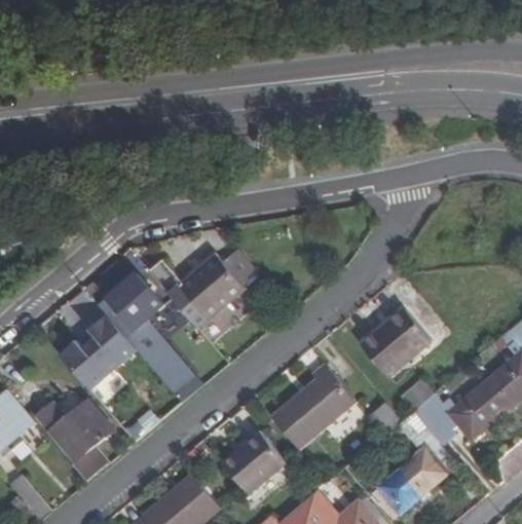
[(238,252),(226,263),(237,276),(250,265),(238,252)]
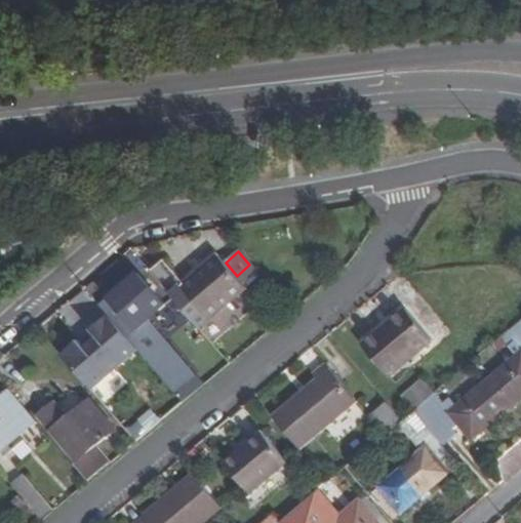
[(194,320),(241,281),(237,276),(226,263),(218,254),(185,283),(164,259),(151,270),(194,320)]
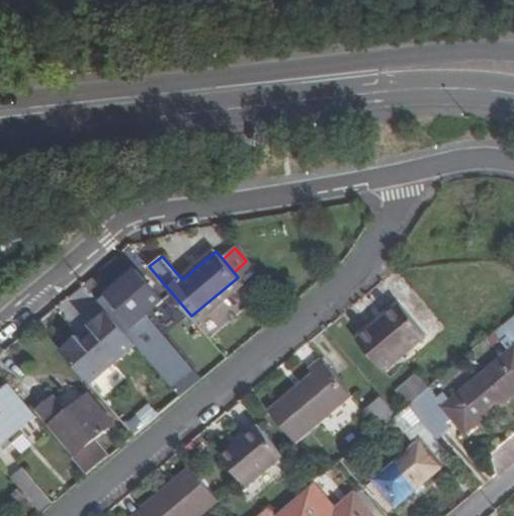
[(135,268),(103,292),(131,324),(142,315),(162,299),(135,268)]
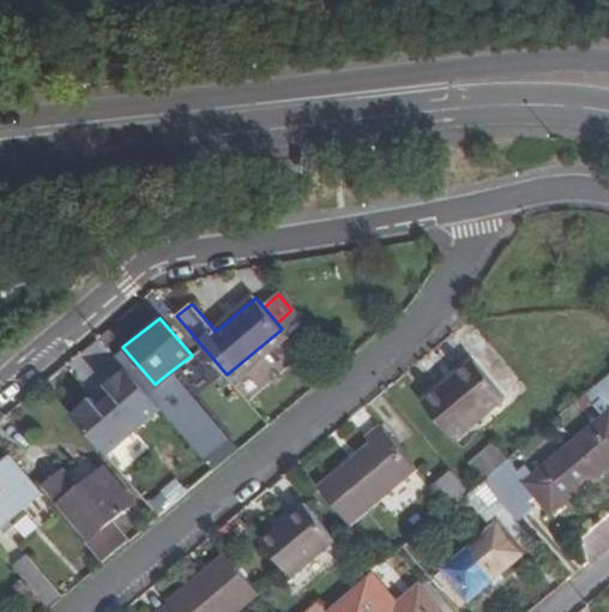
[(176,383),(168,373),(155,384),(122,347),(113,354),(124,367),(154,401),(176,383)]
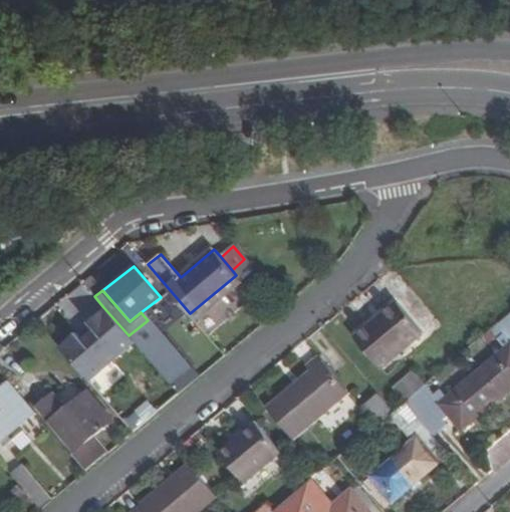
[(396,303),(352,339),(379,371),(422,334),(396,303)]
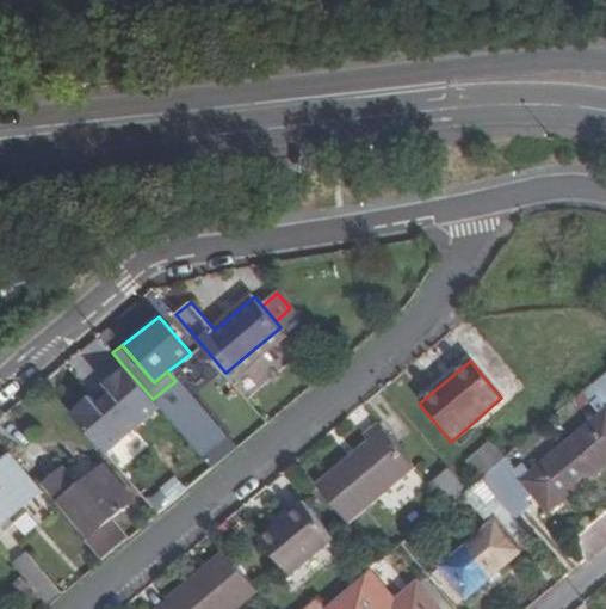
[(69,412),(104,453),(158,405),(153,399),(123,365),(104,382),(112,392),(98,404),(90,395),(69,412)]
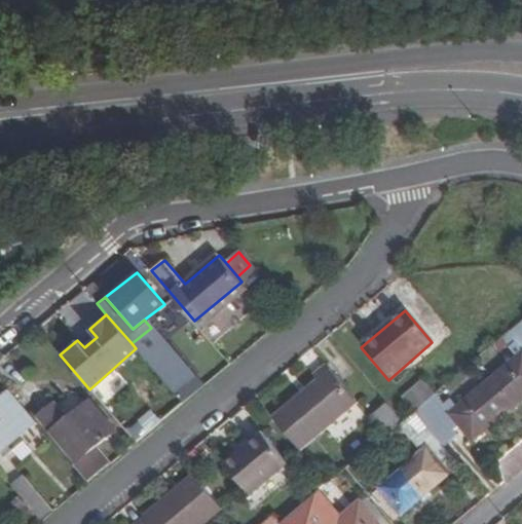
[(484,382),(506,407),(521,393),(521,319),(505,334),(521,351),(484,382)]
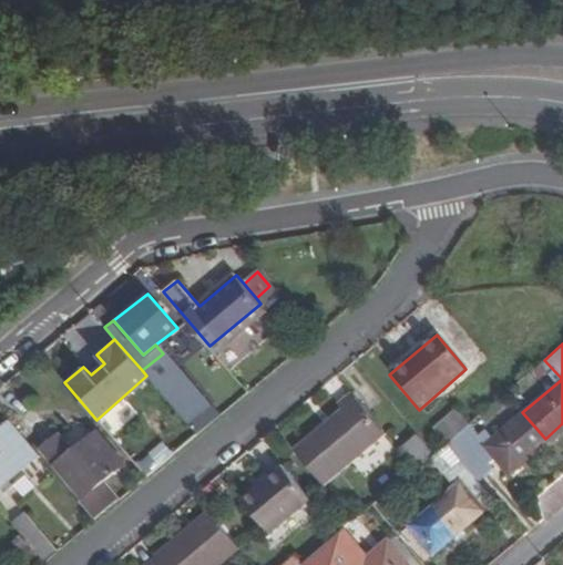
[(165,351),(163,353),(142,370),(146,376),(185,421),(208,401),(165,351)]
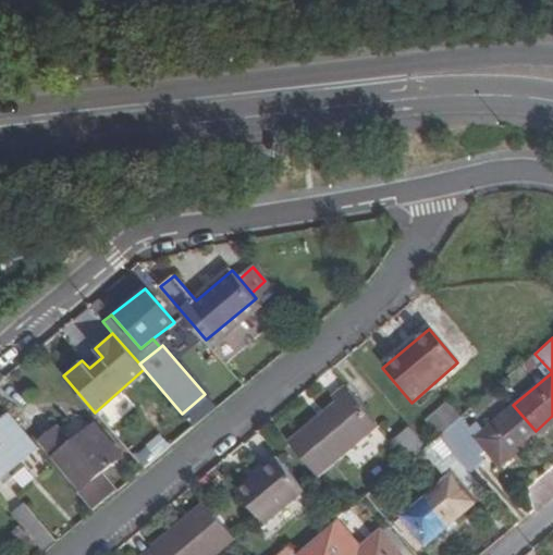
[(333,404),(287,444),(317,480),(377,428),(343,387),(330,398),(333,404)]
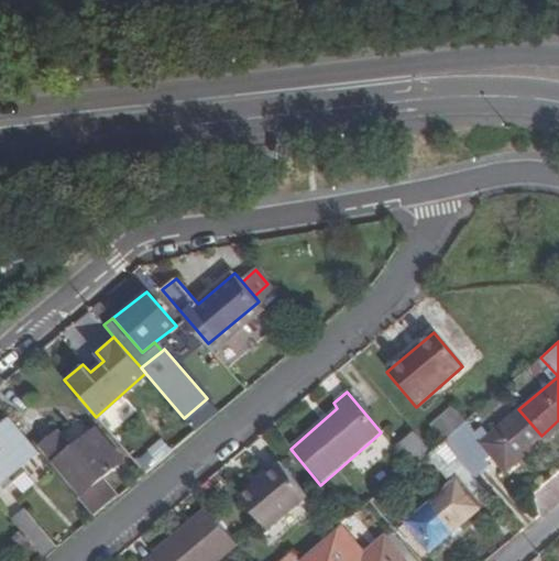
[(500,471),(541,436),(518,409),(488,437),(479,443),(470,432),(462,424),(444,439),(472,475),(484,465),(480,461),(486,455),(500,471)]
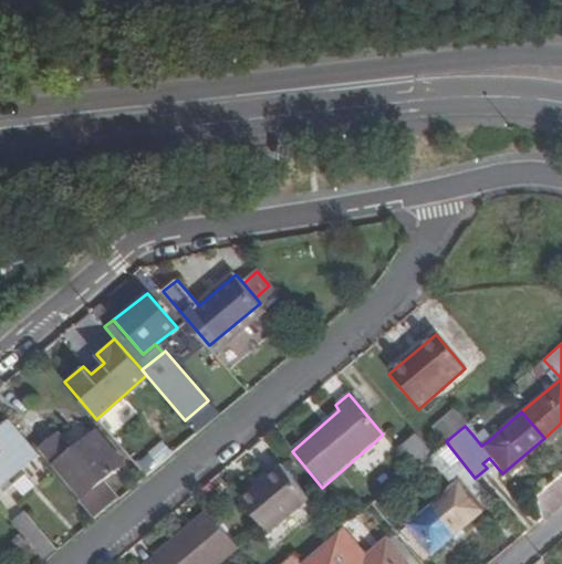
[(0,488),(40,456),(8,418),(0,425),(0,488)]
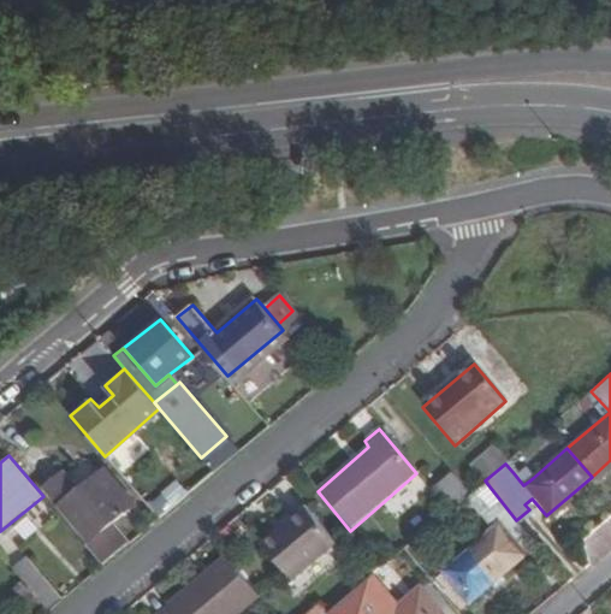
[(154,485),(172,507),(208,477),(190,456),(154,485)]
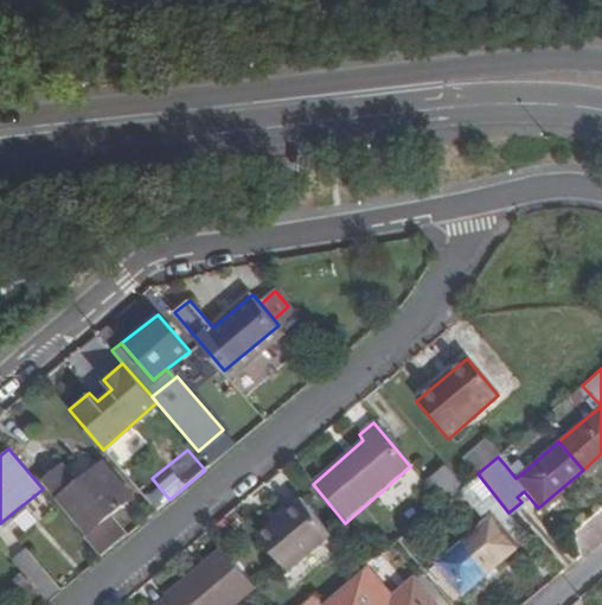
[(127,454),(115,464),(138,491),(148,481),(127,454)]
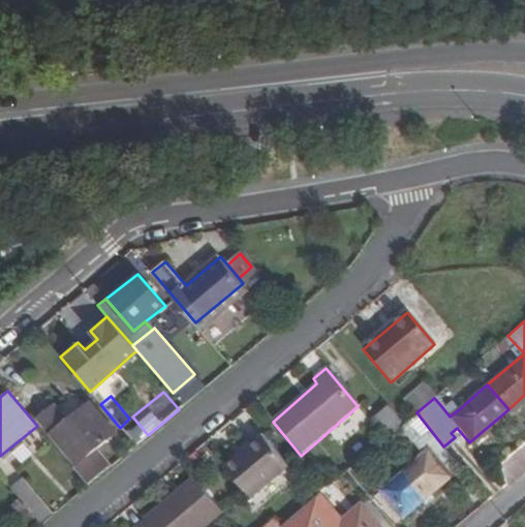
[(450,399),(441,406),(450,416),(458,410),(450,399)]
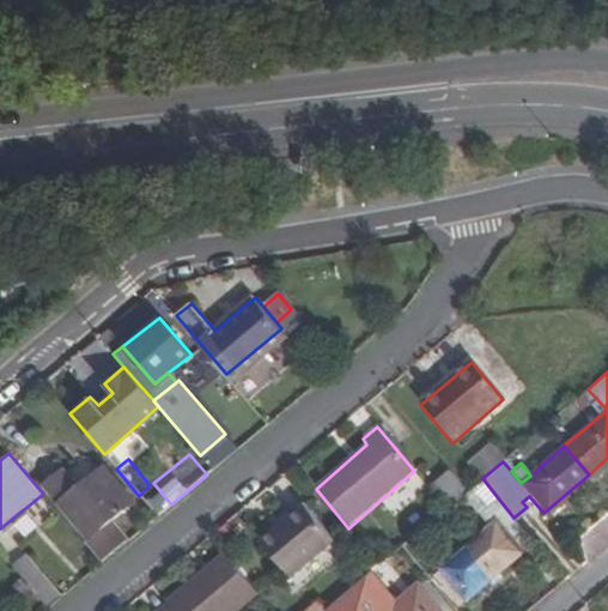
[(90,534),(83,540),(97,558),(122,537),(109,519),(123,506),(96,472),(80,485),(64,466),(44,481),(90,534)]
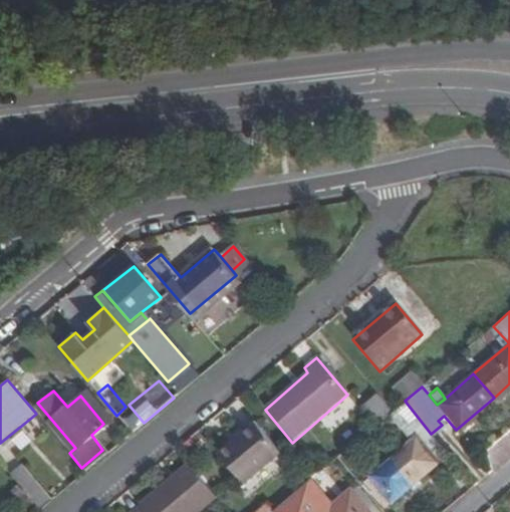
[(360,406),(372,423),(389,412),(376,395),(360,406)]
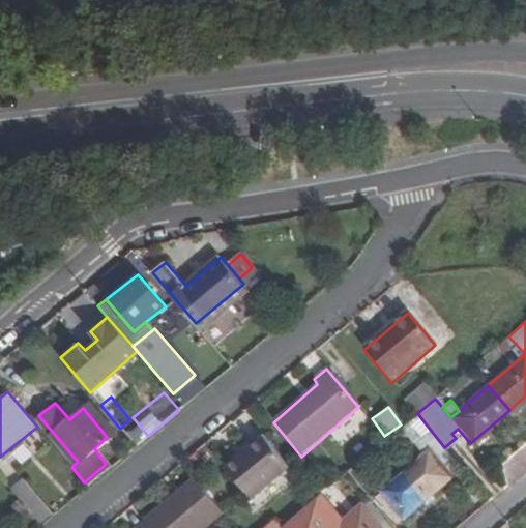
[(430,450),(384,490),(405,516),(451,475),(442,465),(453,457),(444,447),(417,413),(407,421),(430,450)]
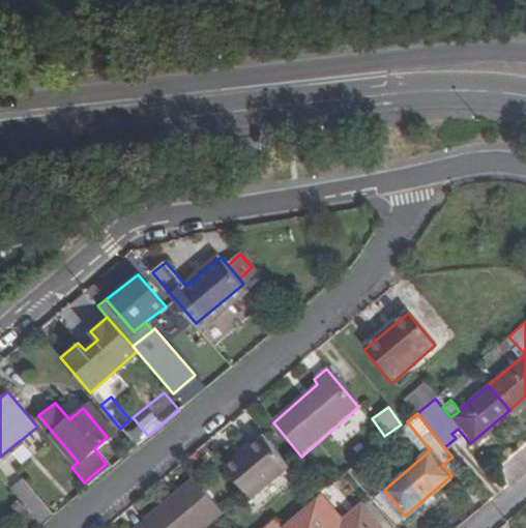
[(133,417),(129,419),(120,429),(136,446),(148,436),(133,417)]
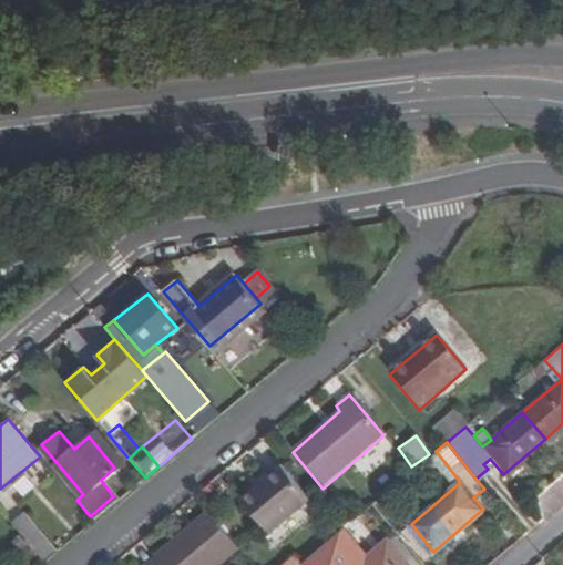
[(278,470),(238,503),(266,535),(305,502),(278,470)]
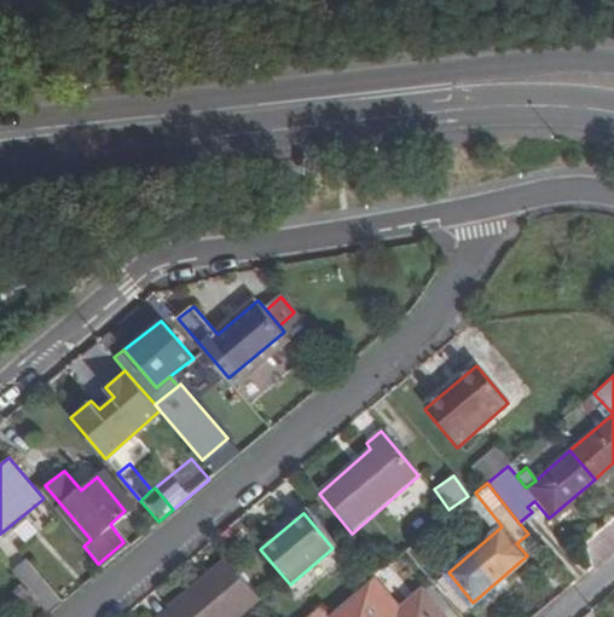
[(237,616),(258,599),(224,559),(168,606),(175,616),(237,616)]
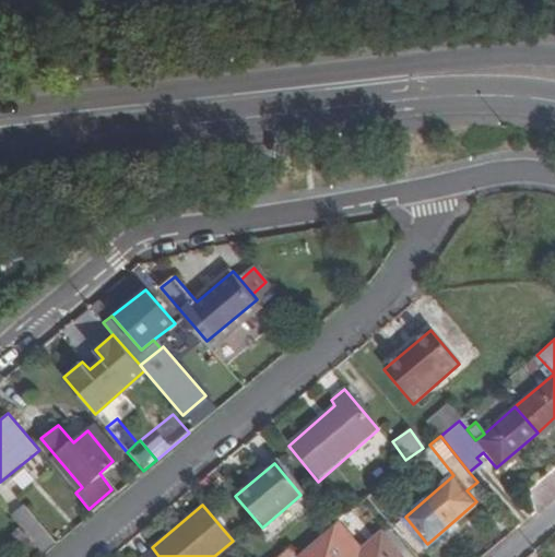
[(23,508),(9,519),(42,556),(55,545),(23,508)]
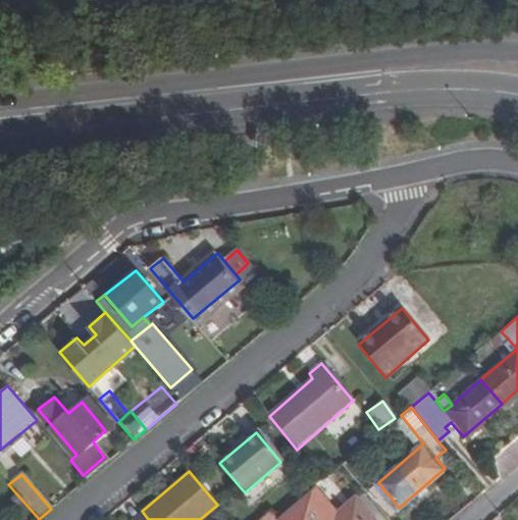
[(337,517),(313,489),(277,519),(372,519),(357,500),(337,517)]
